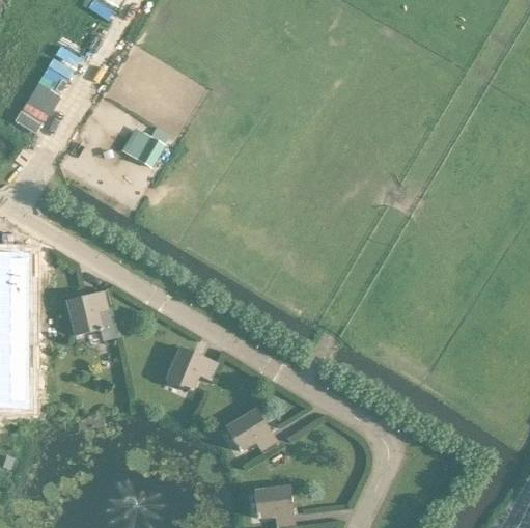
[(134,157),(148,167),(162,144),(147,135),(134,157)]
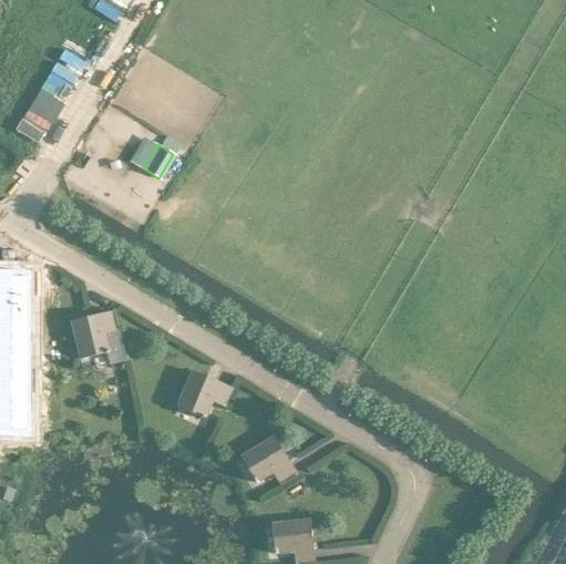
[(0,250),(6,253),(11,242),(0,236),(0,250)]
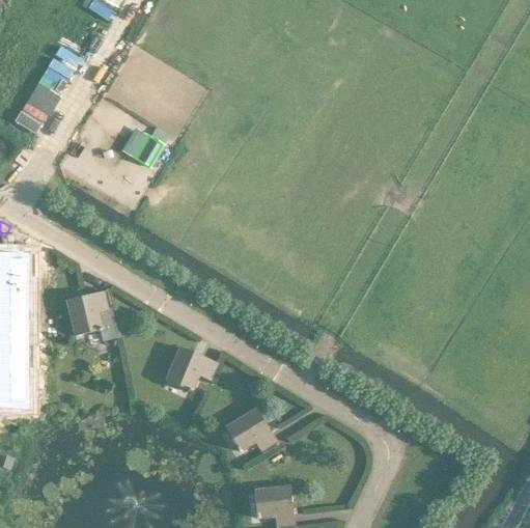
[(17,261),(0,261),(0,413),(17,413),(17,261)]
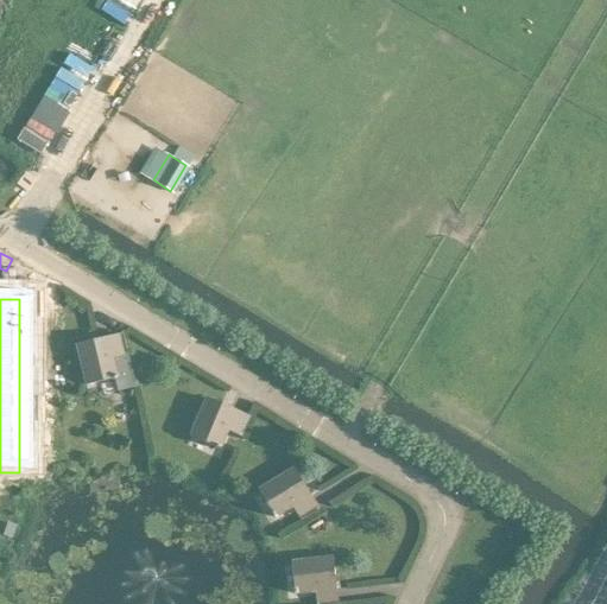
[(119,331),(74,342),(83,382),(86,393),(115,386),(115,387),(131,383),(124,351),(119,331)]
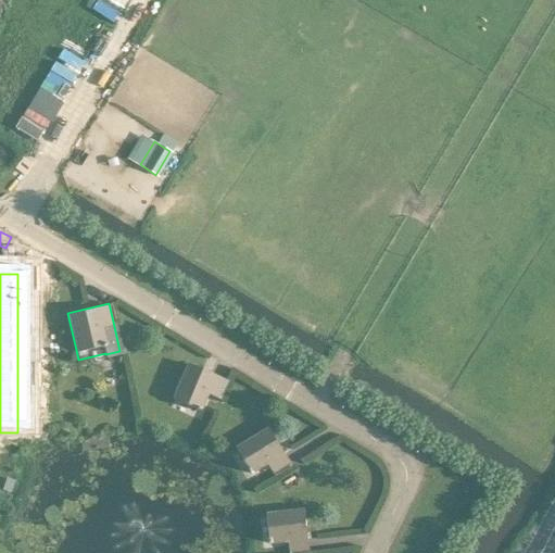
[(193,407),(198,409),(213,373),(186,362),(171,397),(193,406),(193,407)]
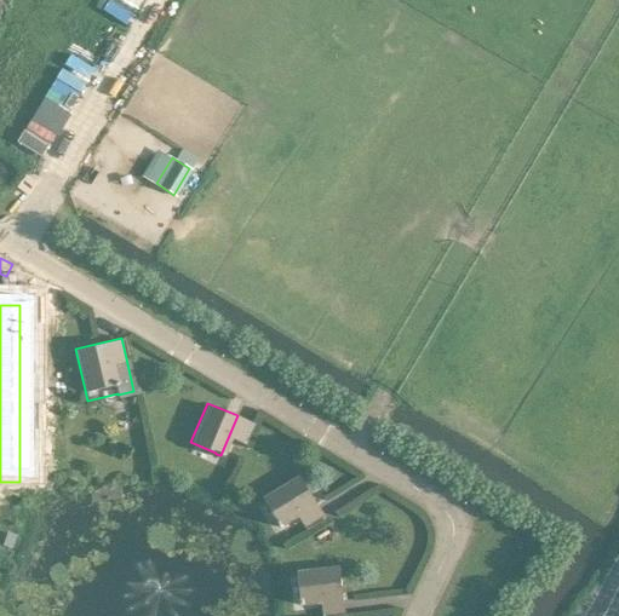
[(278,520),(280,525),(316,502),(299,475),(263,496),(278,520)]
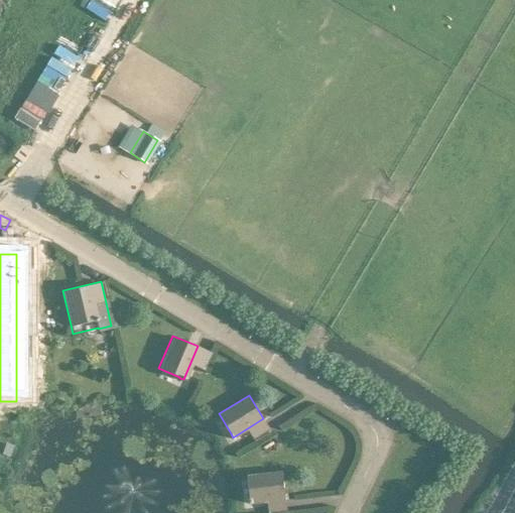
[(4,441),(0,453),(7,456),(11,443),(4,441)]
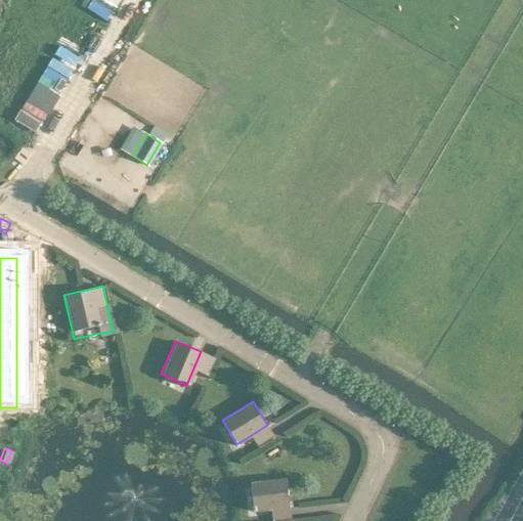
[(289,506),(286,478),(251,482),(253,506),(253,510),(289,506)]
